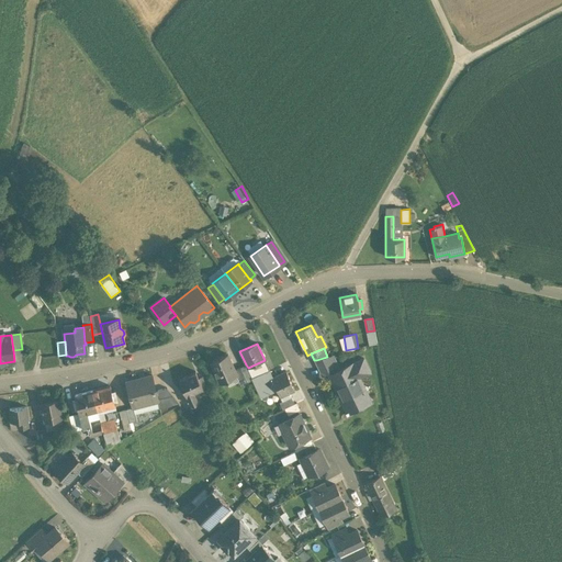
[(227,355),(211,362),(220,383),(236,375),(237,375),(235,370),(227,355)]
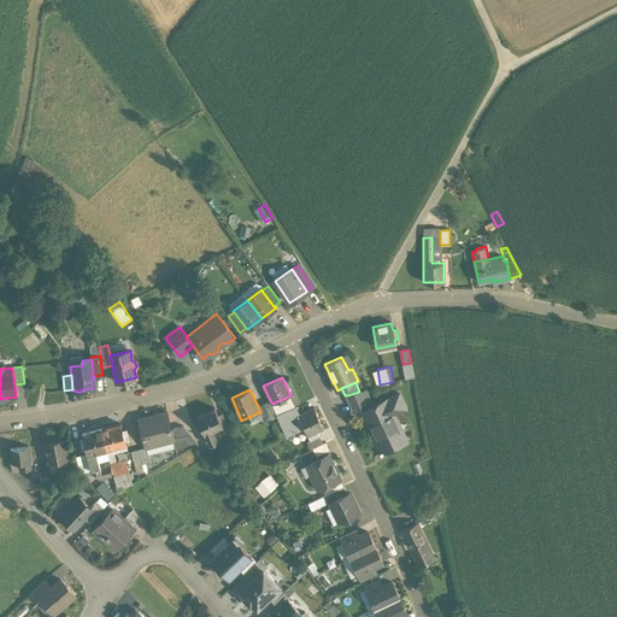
[(359,392),(347,395),(354,411),(370,404),(364,391),(359,392)]
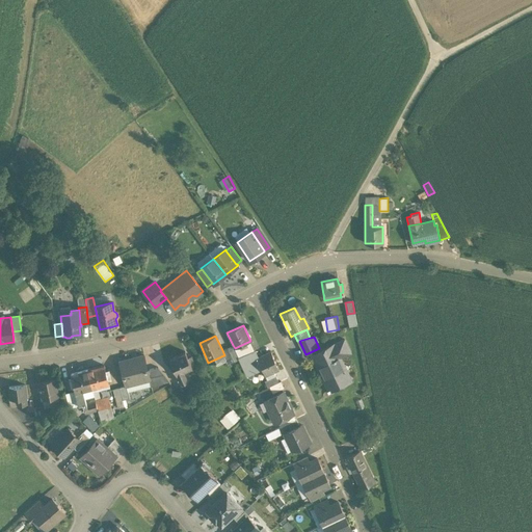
[(344,339),(337,343),(343,355),(350,352),(344,339)]
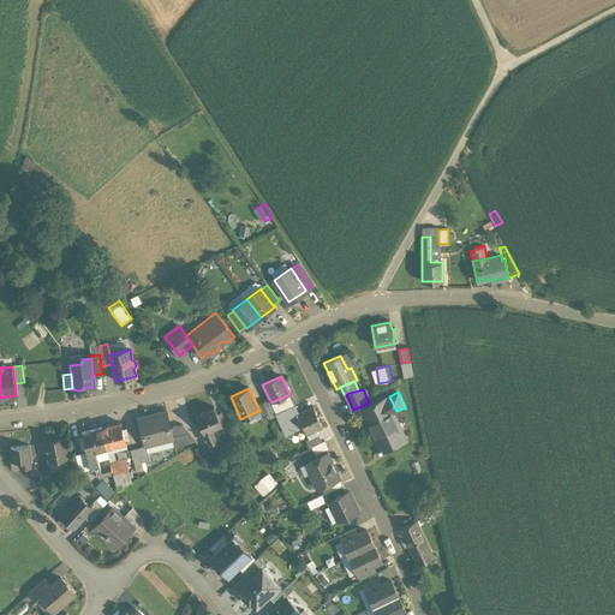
[(389,396),(366,407),(372,421),(366,423),(380,452),(398,442),(392,430),(399,427),(393,413),(396,411),(389,396)]
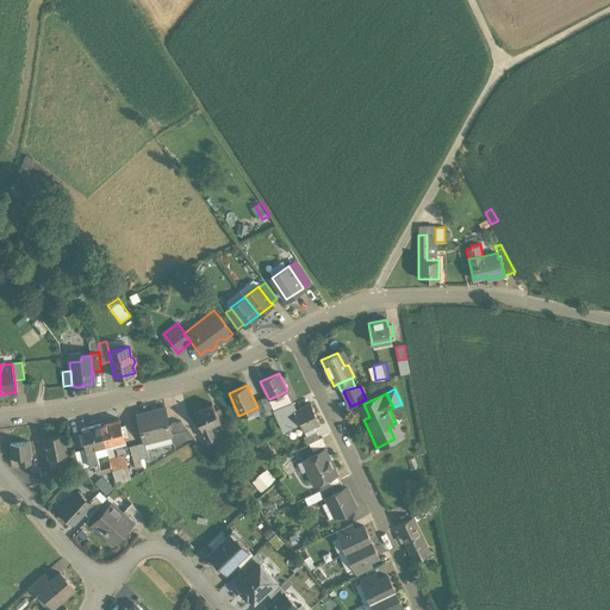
[(269,399),(267,396),(261,399),(268,415),(275,411),(274,410),(272,404),(269,399)]
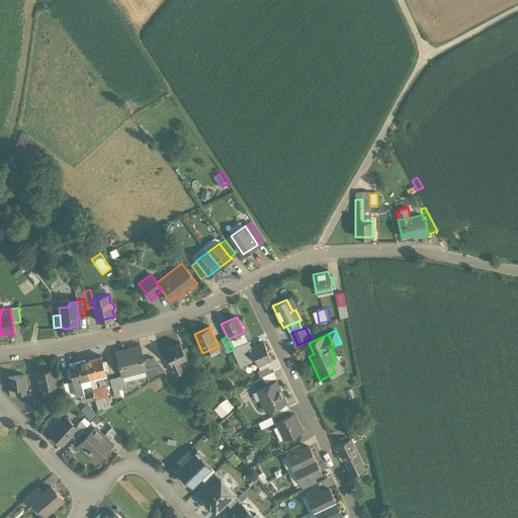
[(222,339),(222,338),(217,341),(219,346),(218,346),(222,354),(228,352),(222,339)]
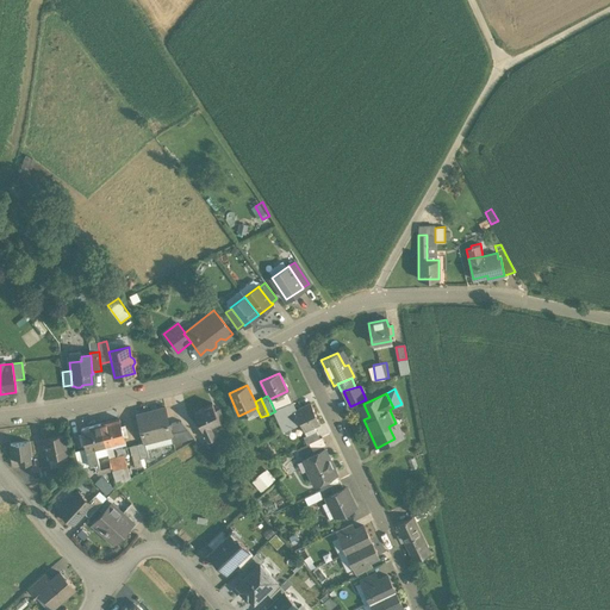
[(292,402),(274,410),(275,411),(284,430),(300,422),(296,410),(292,402)]
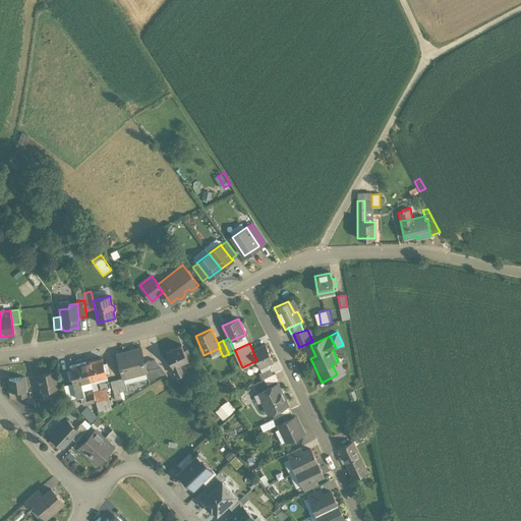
[(252,350),(256,360),(262,371),(270,368),(268,363),(273,361),(265,344),(252,350)]
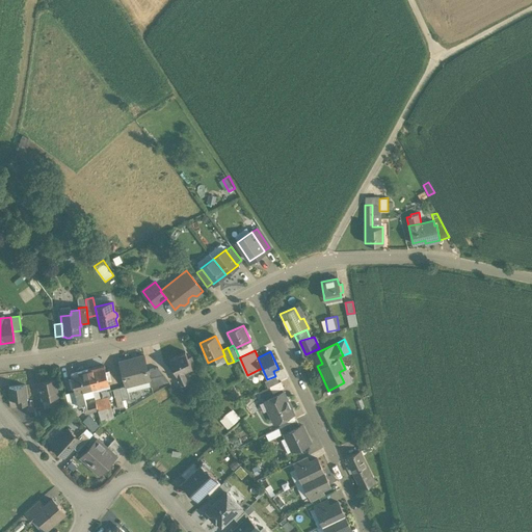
[(185,352),(170,360),(178,375),(184,372),(192,368),(190,363),(192,362),(190,356),(188,357),(185,352)]
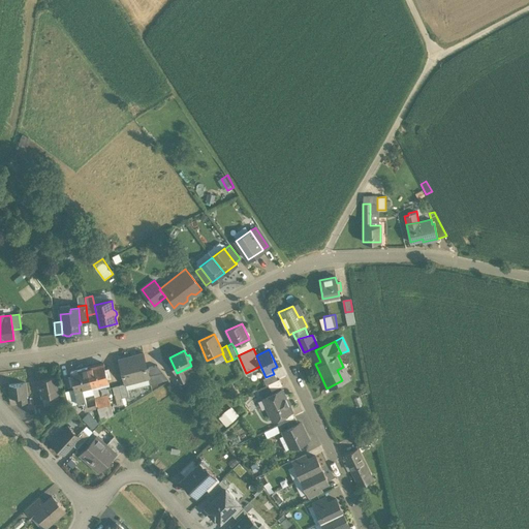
[(143,353),(119,360),(125,383),(149,378),(147,368),(143,353)]
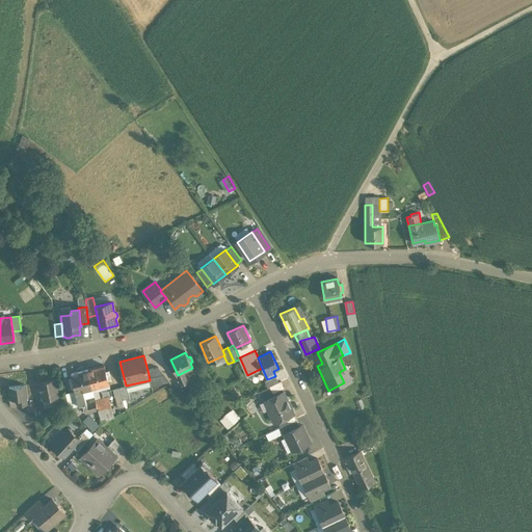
[(104,366),(87,370),(92,388),(108,383),(108,381),(111,380),(109,371),(105,372),(104,366)]
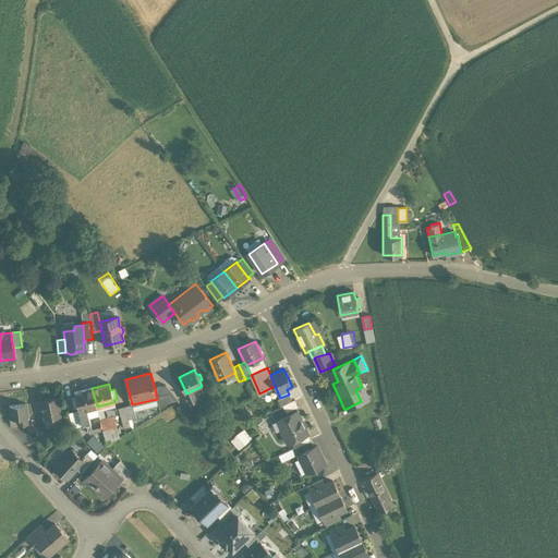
[(178,400),(166,385),(155,388),(157,399),(158,405),(178,400)]
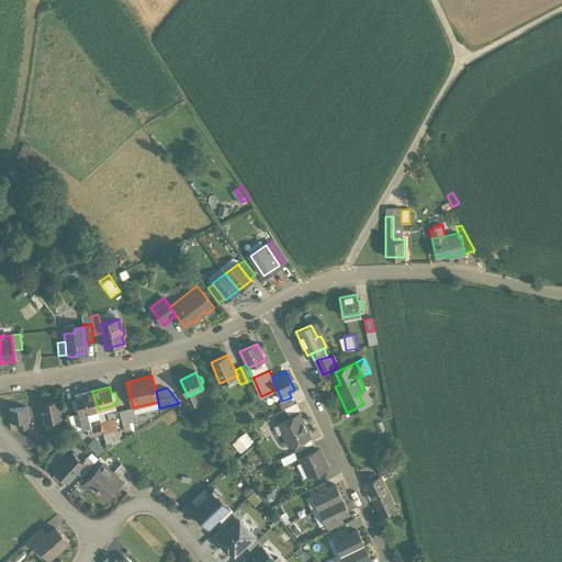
[(92,391),(75,395),(77,402),(74,403),(75,409),(78,408),(80,415),(98,409),(92,391)]
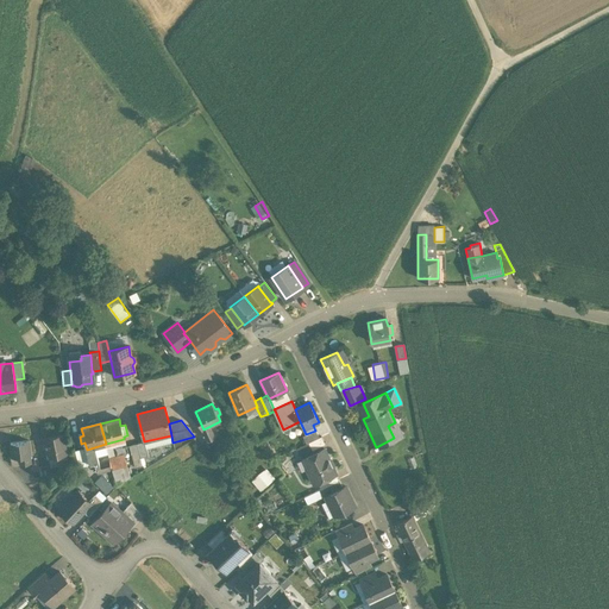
[(211,426),(203,429),(208,439),(215,435),(211,426)]
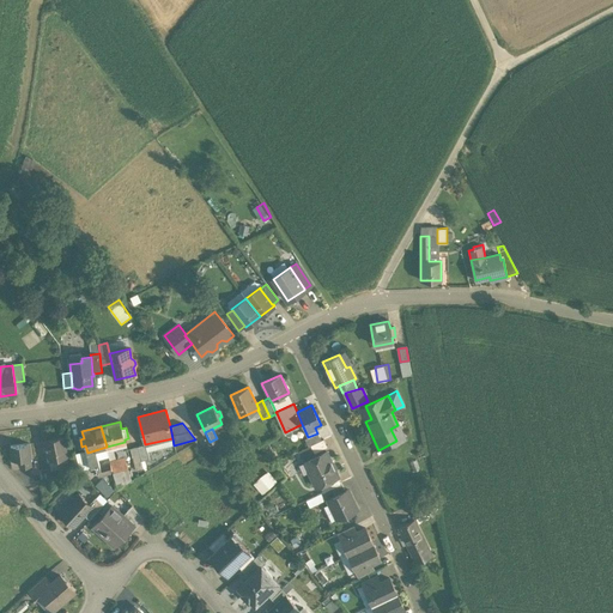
[(308,437),(304,439),(308,447),(310,445),(321,441),(317,434),(308,437)]
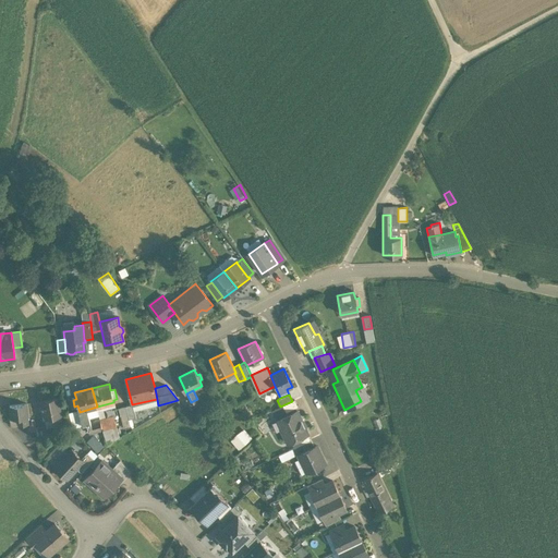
[(58,397),(40,400),(45,419),(62,415),(58,397)]
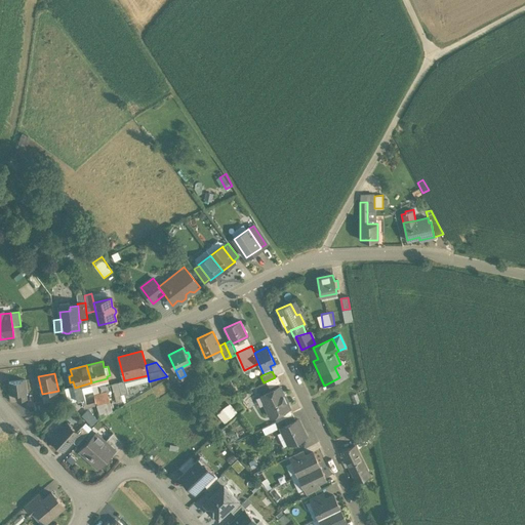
[(194,388),(186,375),(179,378),(188,390),(190,388),(191,390),(194,388)]
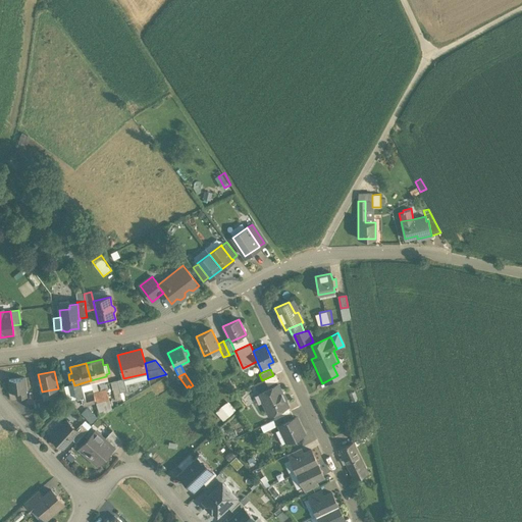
[(273,375),(264,379),(267,385),(277,380),(275,374),(273,375)]
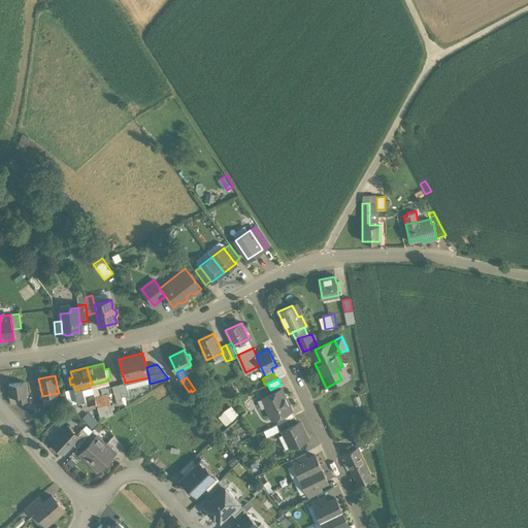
[(26,383),(9,385),(10,397),(17,396),(27,395),(26,383)]
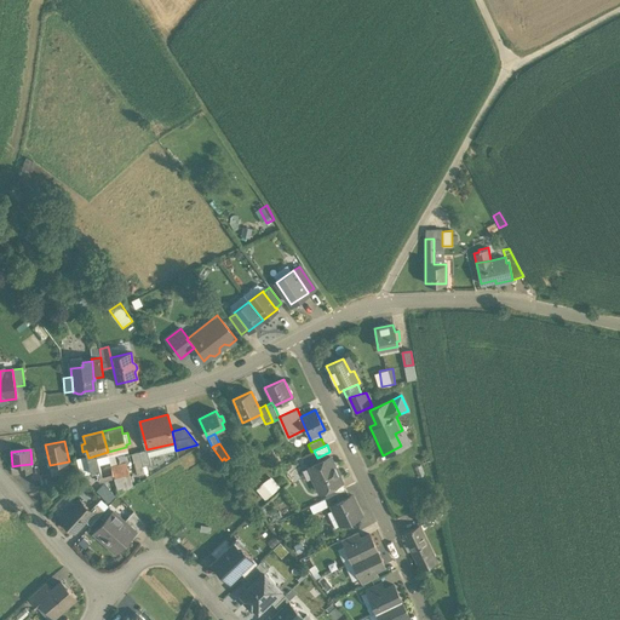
[(150,464),(147,449),(139,452),(143,466),(150,464)]
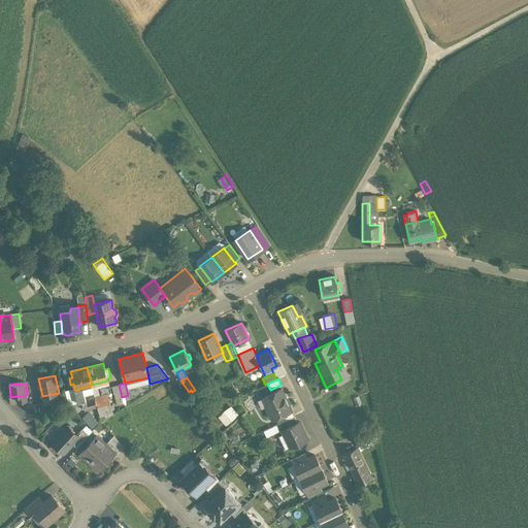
[(119,385),(111,387),(117,405),(123,403),(119,385)]
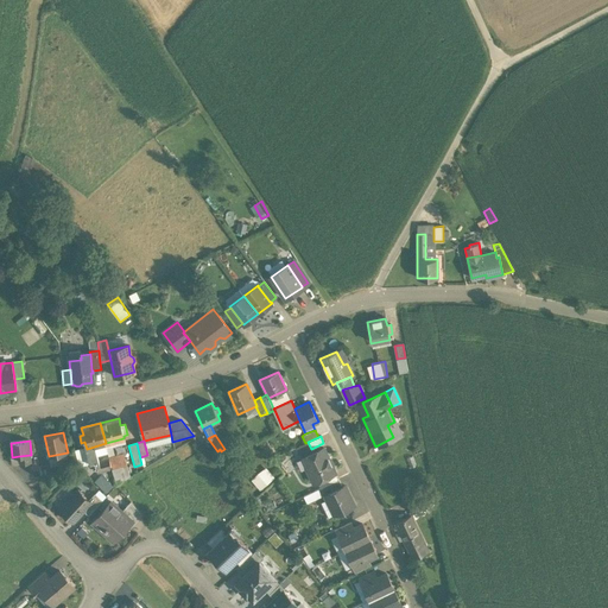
[(324,448),(304,457),(308,468),(306,468),(314,483),(317,481),(335,473),(333,466),(333,464),(331,464),(329,458),(329,457),(328,457),(324,448)]
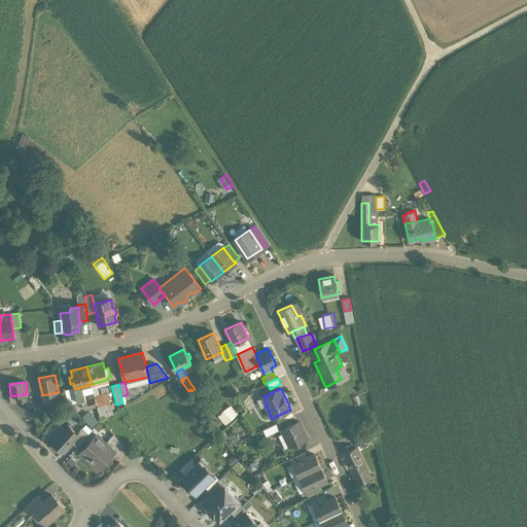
[(66,392),(58,394),(59,401),(68,399),(66,392)]
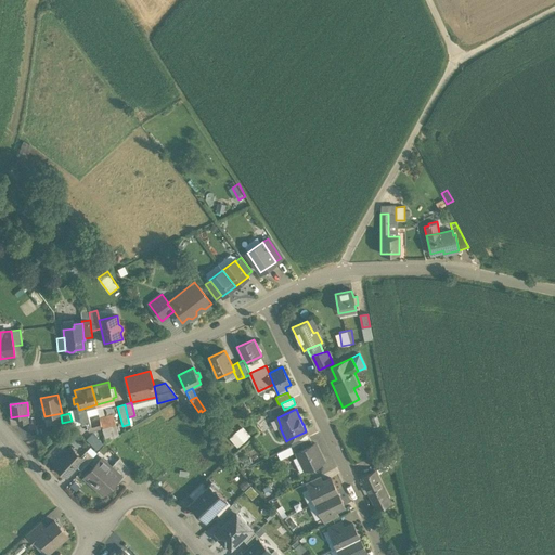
[(113,414),(100,417),(102,427),(115,424),(113,414)]
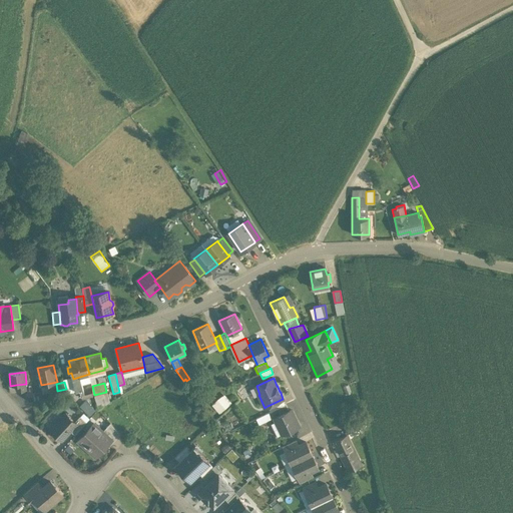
[(191,391),(184,383),(179,387),(186,396),(191,391)]
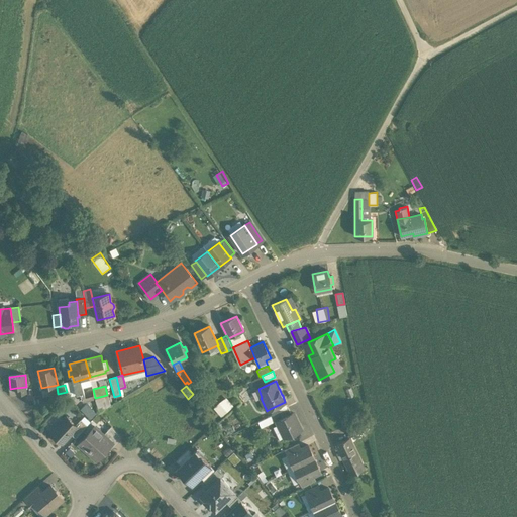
[(93,389),(81,392),(83,401),(95,398),(93,389)]
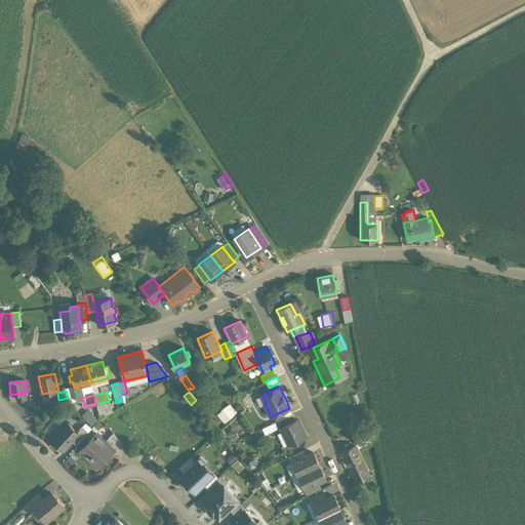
[(41,401),(34,402),(35,414),(42,413),(41,401)]
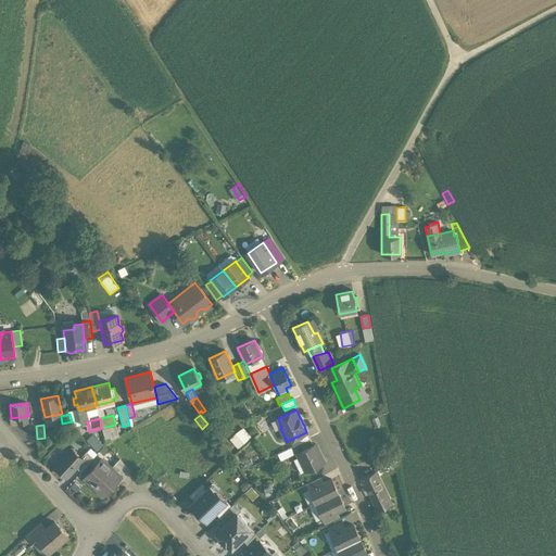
[(231,437),(240,447),(254,436),(245,425),(231,437)]
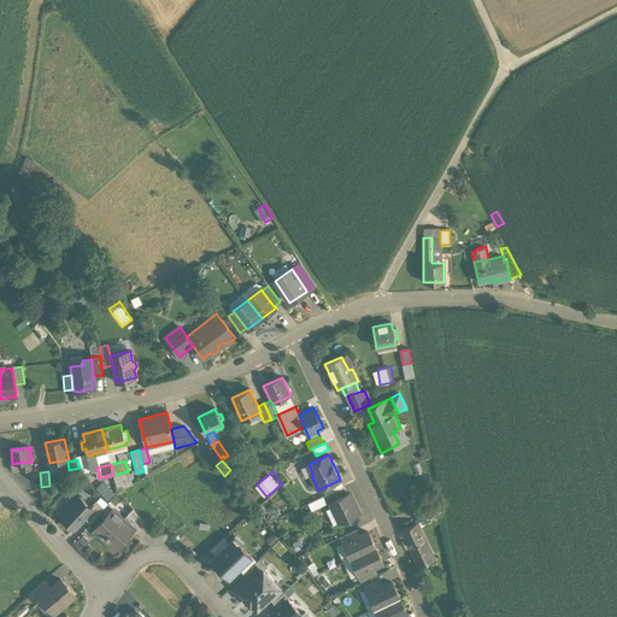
[(252,495),(234,475),(229,480),(250,504),(253,499),(252,495)]
